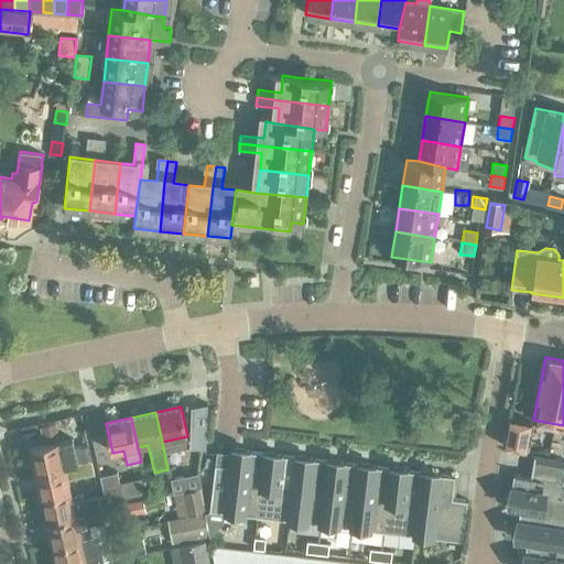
[(528,454),(533,423),(517,421),(511,451),(528,454)]
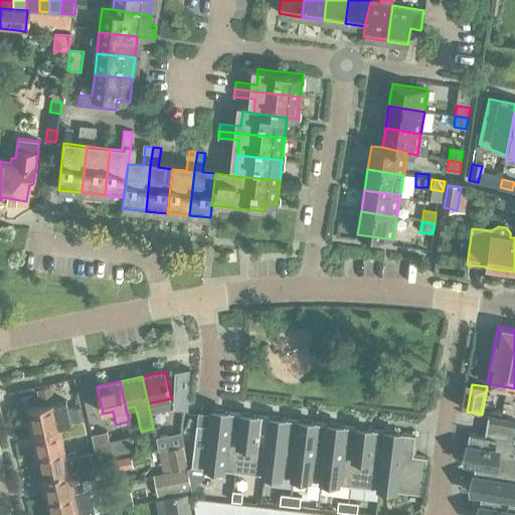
[(49,386),(37,389),(40,401),(52,398),(49,386)]
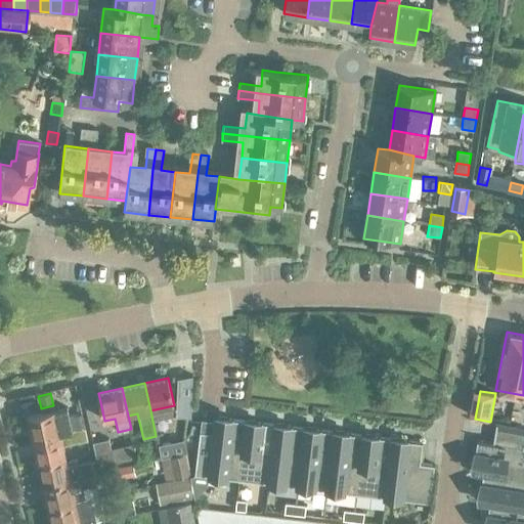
[(64,407),(28,416),(33,440),(86,429),(83,415),(68,418),(64,407)]
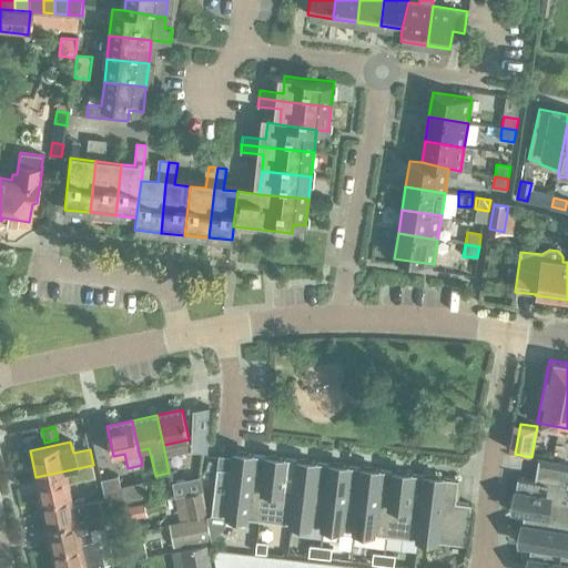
[(250,509),(282,516),(293,457),(263,452),(259,473),(245,469),(240,495),(252,498),(250,509)]
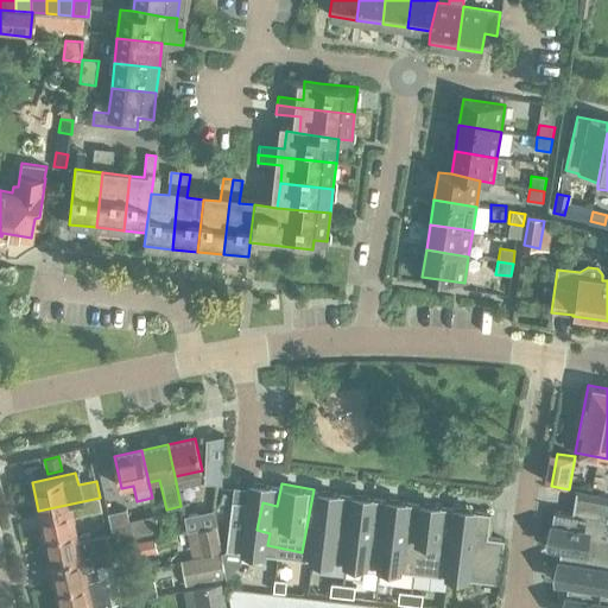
[(302,552),(334,558),(344,495),(314,489),(302,552)]
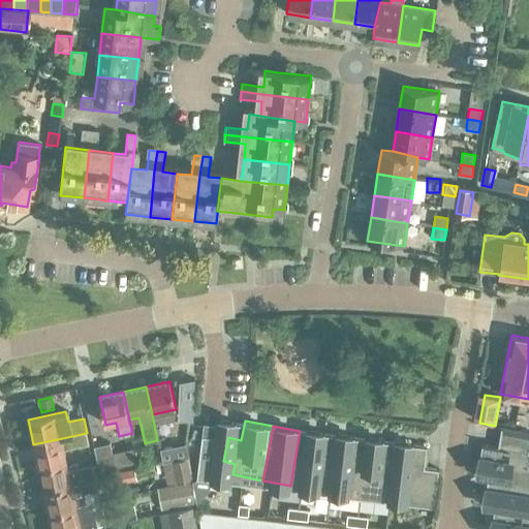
[(528,432),(506,428),(504,437),(484,433),(479,450),(493,454),(528,459),(528,432)]
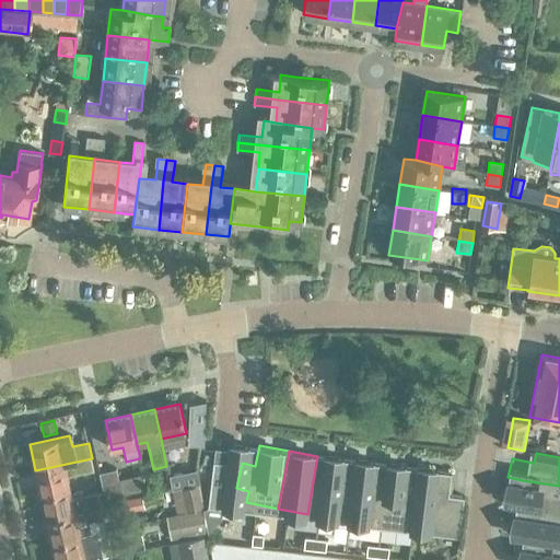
[(307,514),(338,518),(347,461),(317,456),(307,514)]
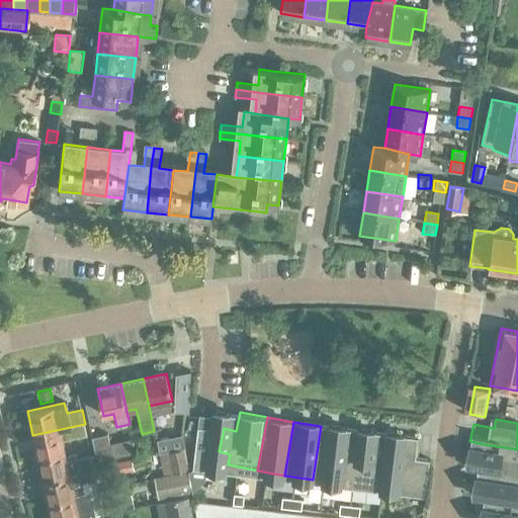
[(37,457),(65,451),(62,439),(87,434),(85,424),(32,435),(37,457)]
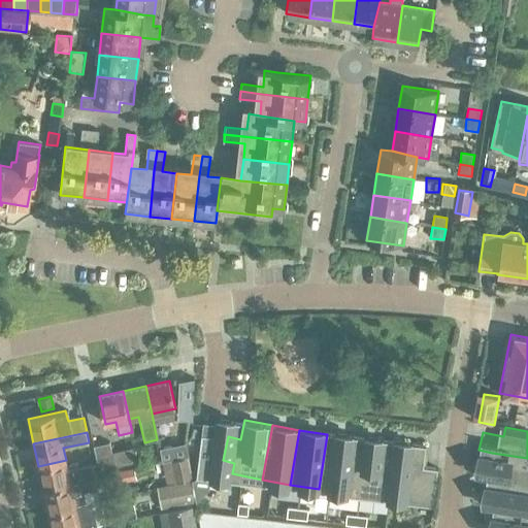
[(319,489),(349,495),(358,439),(327,434),(319,489)]
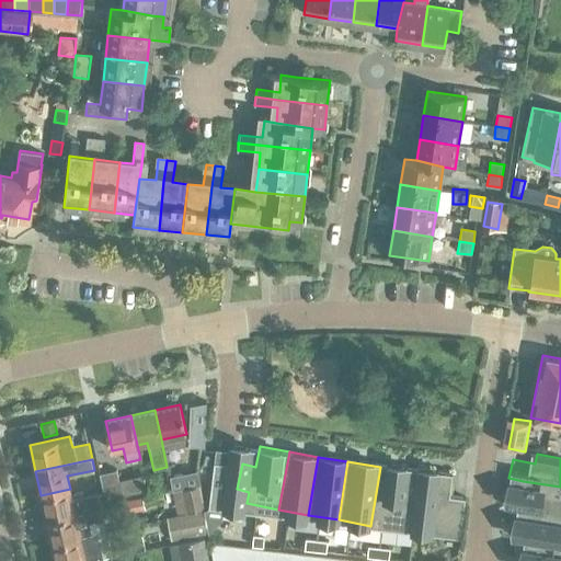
[(370,526),(398,530),(409,471),(380,467),(370,526)]
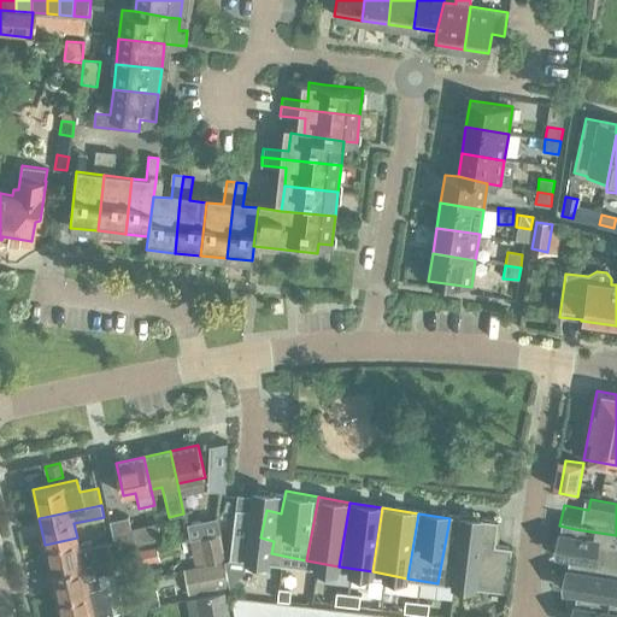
[(117,547),(135,542),(129,516),(111,521),(117,547)]
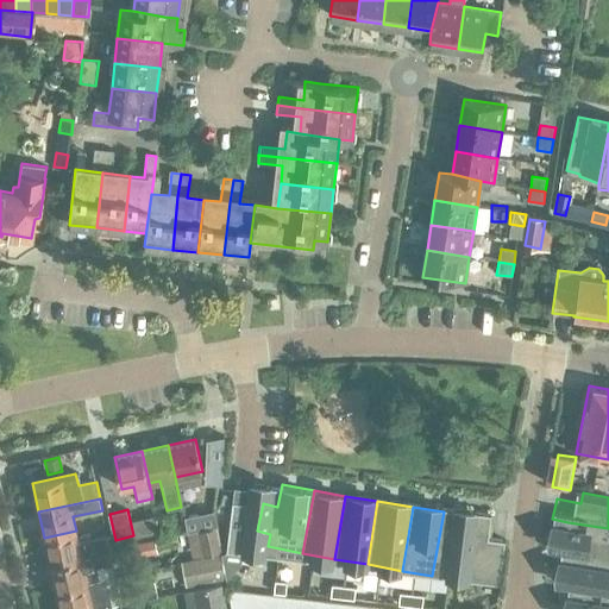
[(432,576),(458,582),(471,516),(444,512),(432,576)]
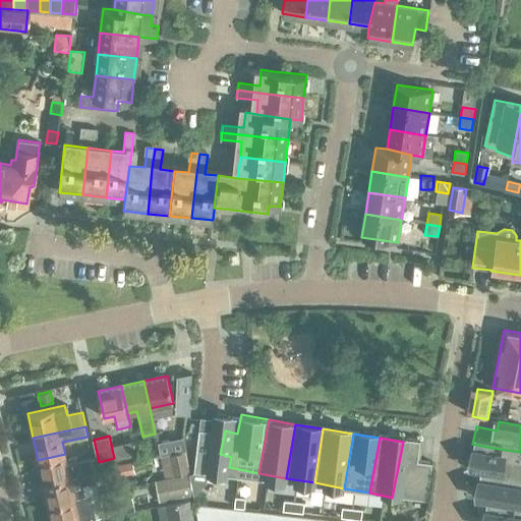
[(415,502),(412,520),(428,520),(433,495),(419,491),(426,446),(403,442),(392,498),(415,502)]
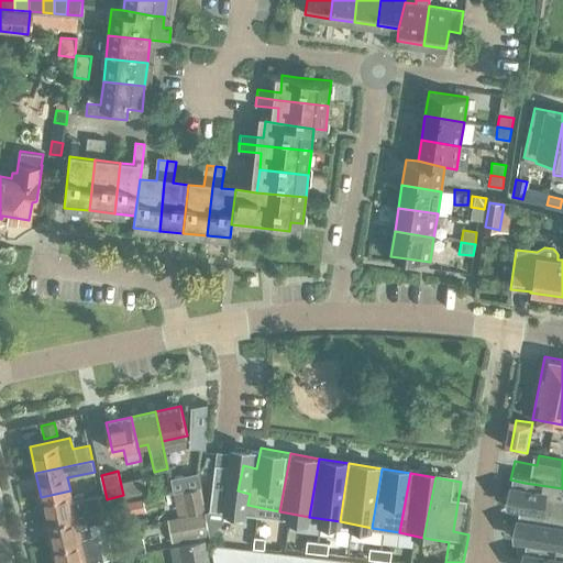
[(170,481),(173,493),(183,490),(185,490),(181,478),(170,481)]
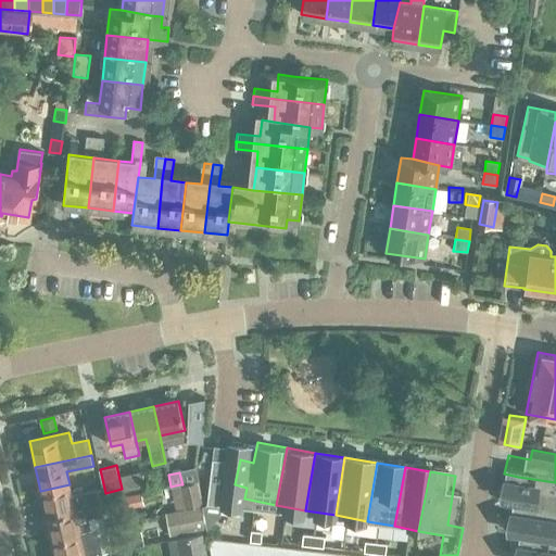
[(555,482),(518,477),(514,497),(526,500),(555,505),(555,482)]
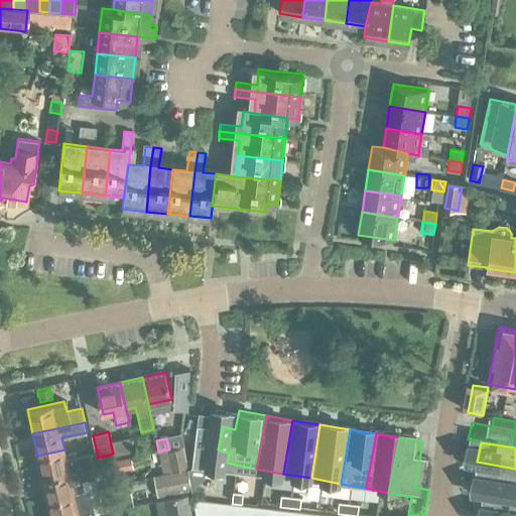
[(172,472),(185,469),(181,446),(169,449),(167,449),(172,472)]
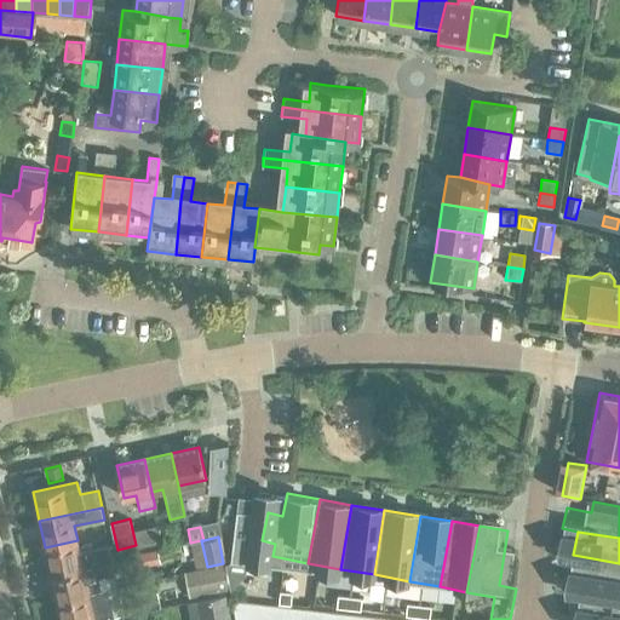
[(51,573),(109,561),(105,545),(80,551),(78,540),(45,547),(51,573)]
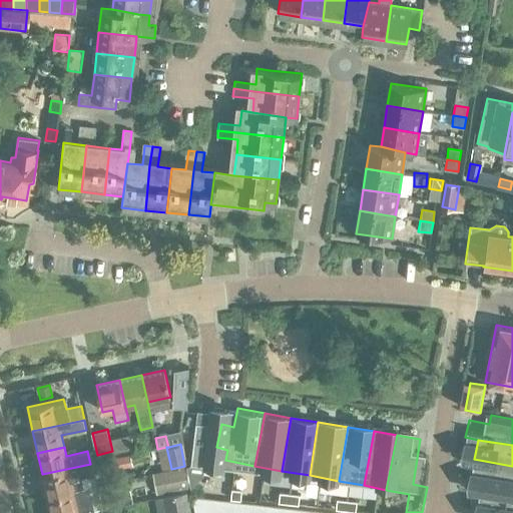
[(129,454),(115,458),(118,469),(132,465),(129,454)]
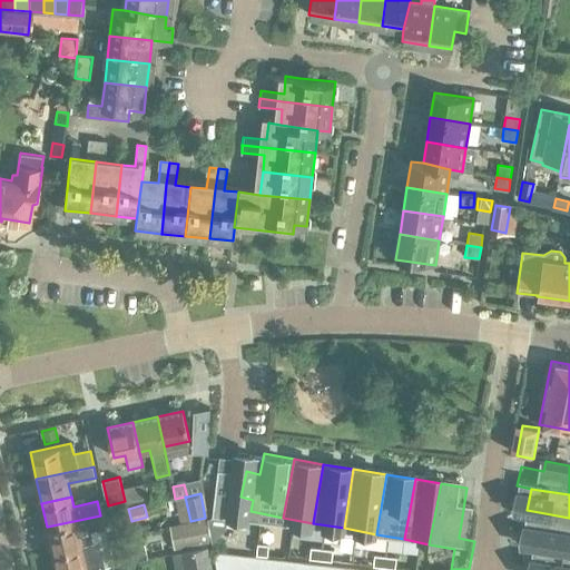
[(569,518),(539,512),(534,534),(548,538),(569,541),(569,518)]
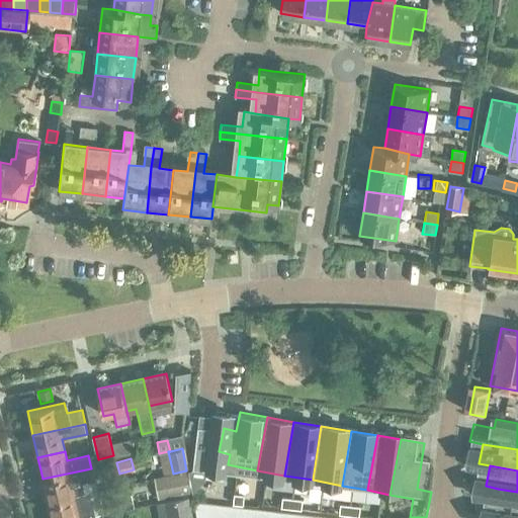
[(47,501),(75,495),(72,484),(93,480),(91,468),(42,479),(45,489),(41,491),(44,498),(47,499),(47,501)]
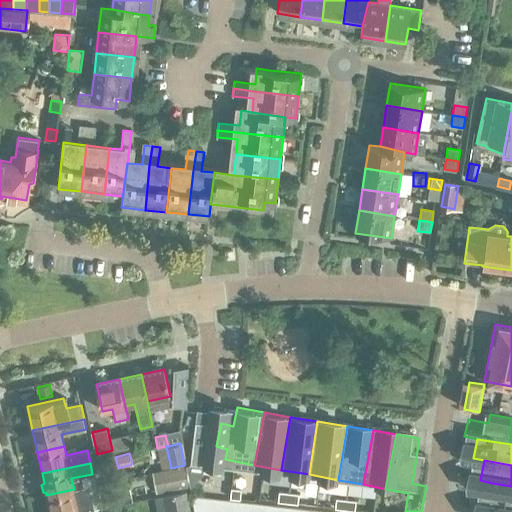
[(166,490),(184,487),(181,470),(163,474),(166,490)]
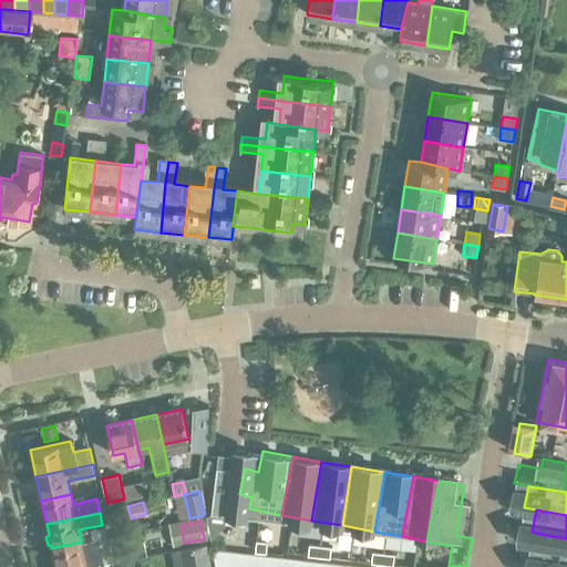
[(566,538),(545,535),(542,558),(566,563),(566,538)]
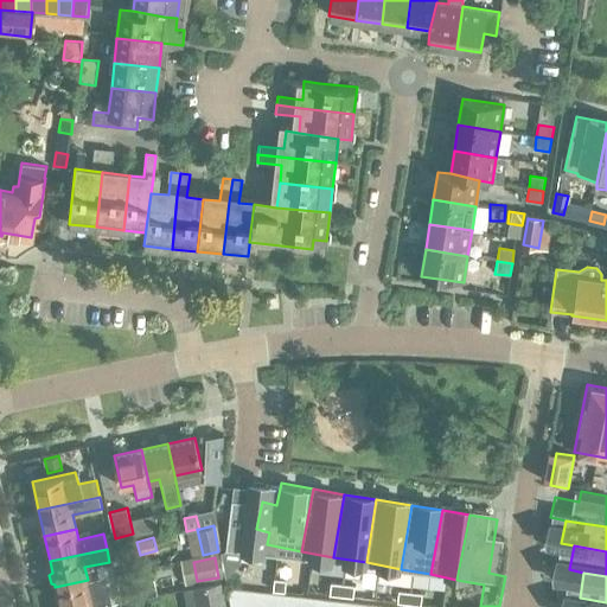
[(59,606),(83,606),(110,601),(104,576),(88,580),(55,587),(59,606)]
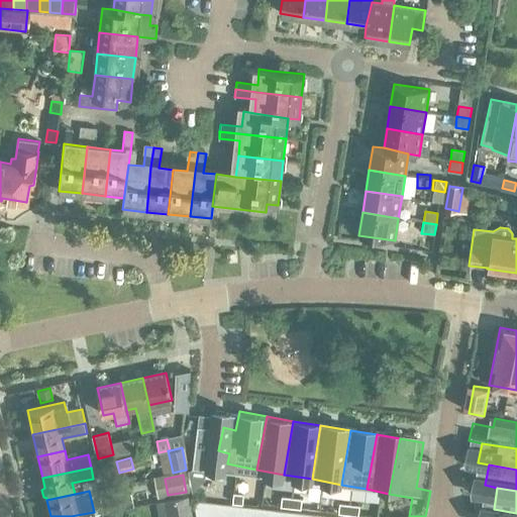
[(244,494),(234,493),(232,503),(242,504),(244,494)]
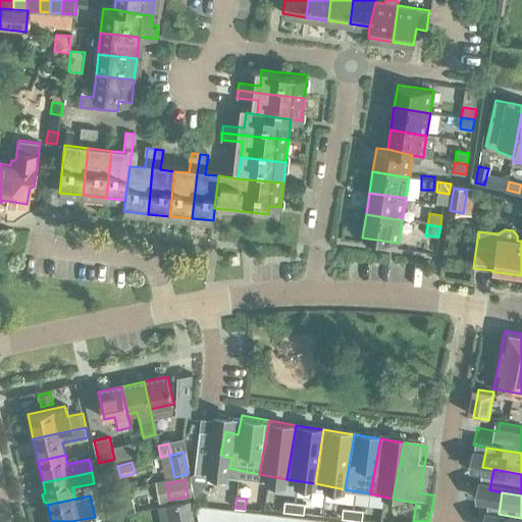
[(195,521),(191,500),(167,505),(170,521),(195,521)]
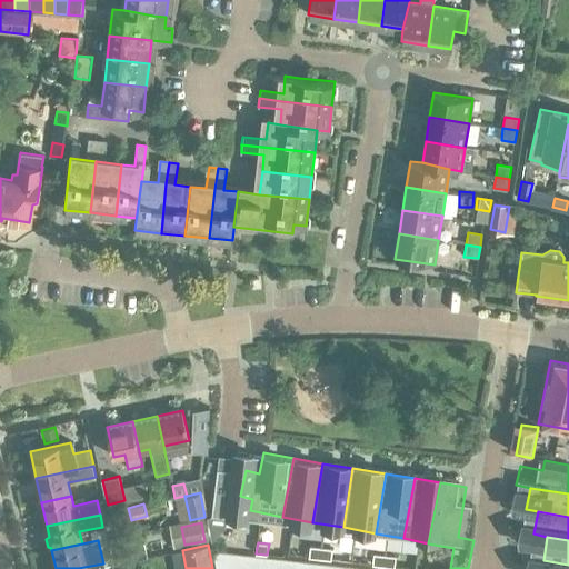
[(321,547),(310,546),(309,557),(320,559),(321,547)]
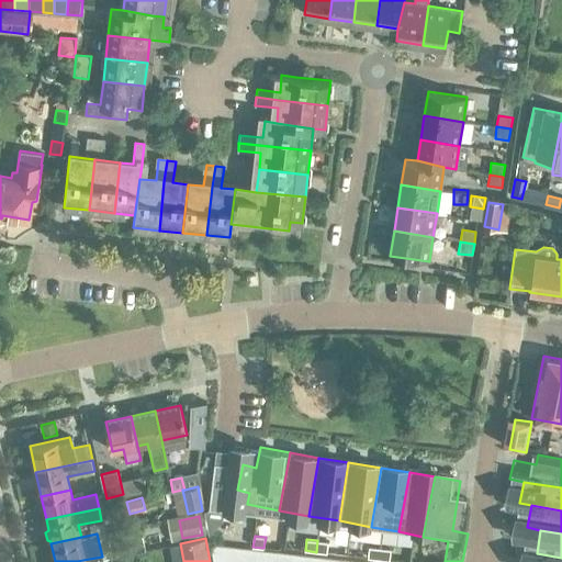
[(328,542),(317,540),(316,552),(327,553),(328,542)]
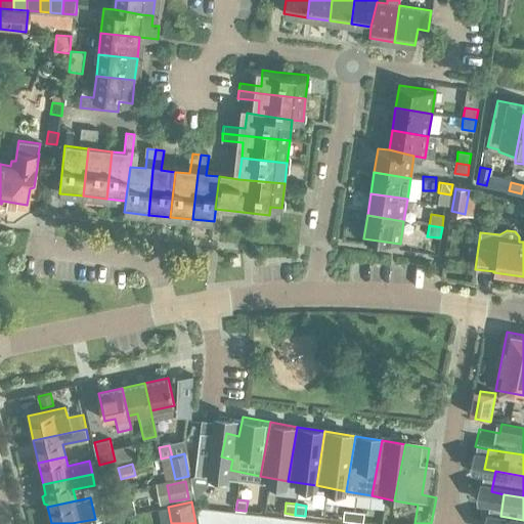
[(331,523),(195,508),(198,523),(331,523)]
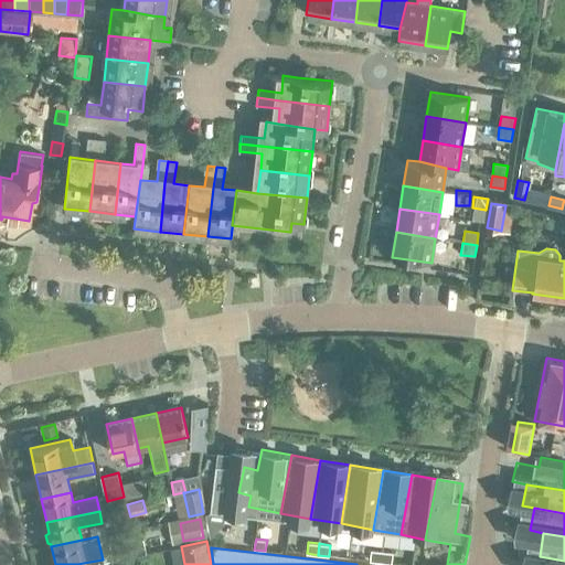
[(382,551),(371,550),(370,561),(381,562),(382,551)]
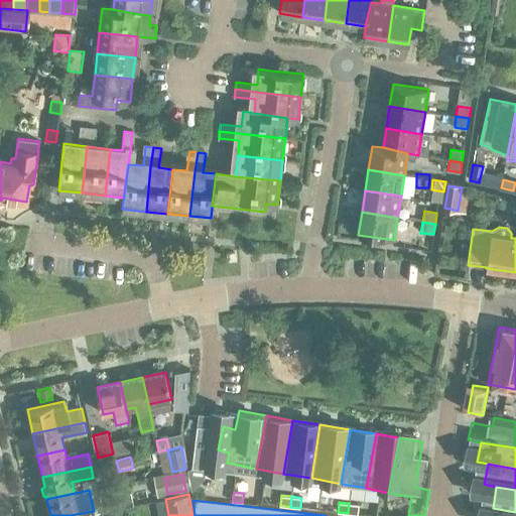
[(359,504),(349,503),(348,513),(358,514),(359,504)]
